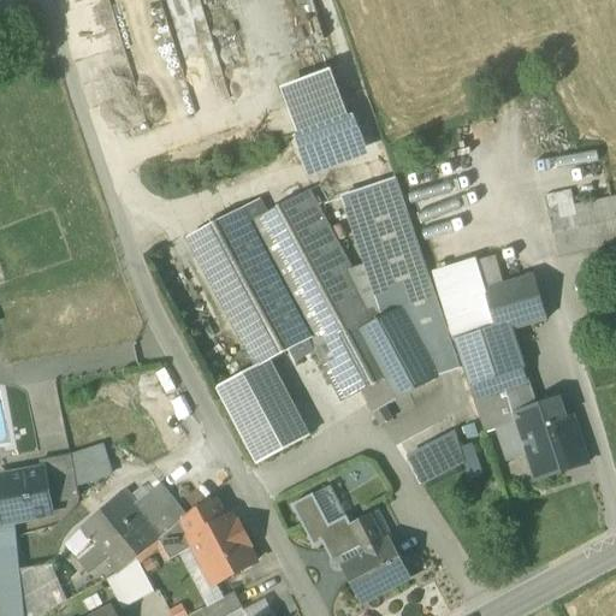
[(282,89),(288,105),(336,87),(330,71),(282,89)]
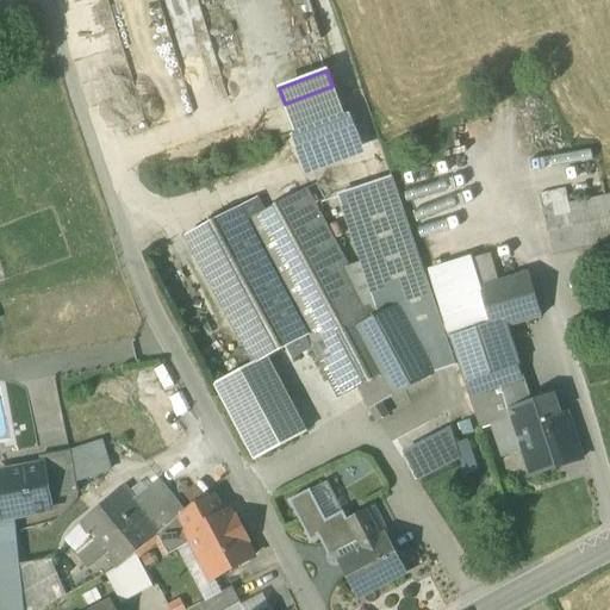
[(285,104),(297,135),(344,117),(332,86),(285,104)]
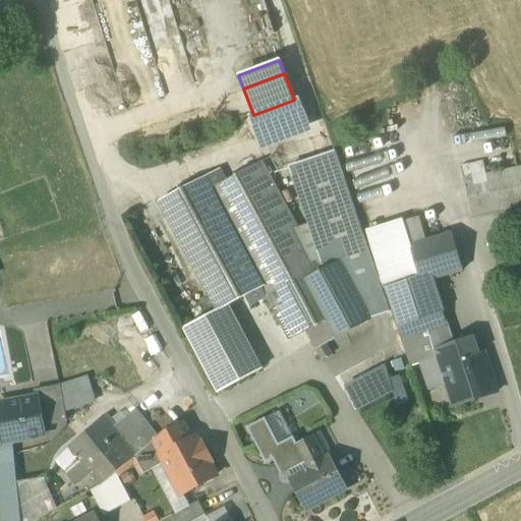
[(294,100),(253,115),(248,117),(261,151),(311,132),(298,98),(294,100)]
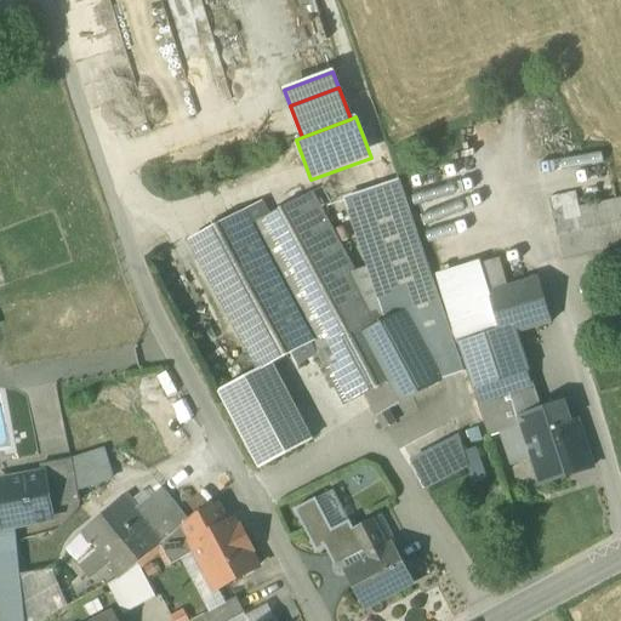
[(382,303),(374,306),(382,323),(402,312),(438,380),(461,371),(397,182),(347,199),(369,266),(382,303)]
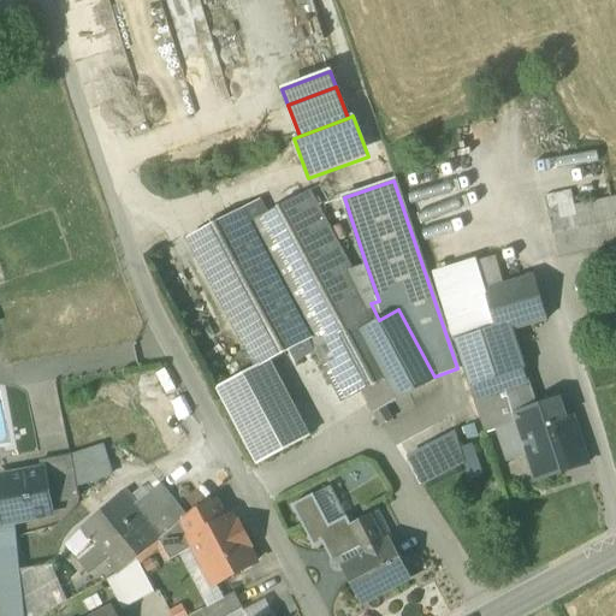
[(311,191),(267,214),(247,225),(314,353),(356,330),(357,331),(379,320),(371,303),(351,268),(318,206),(311,191)]
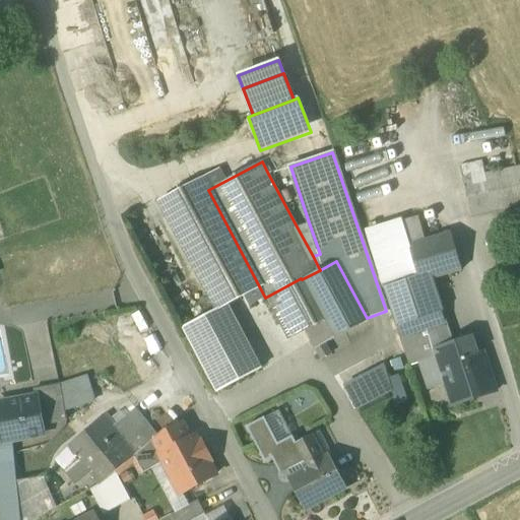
[(481,161),(457,166),(467,215),(519,204),(519,165),(483,173),(481,161)]
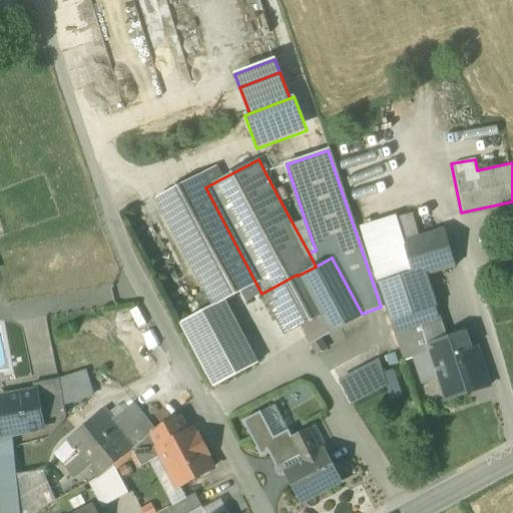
[(157,199),(213,306),(223,301),(239,293),(245,303),(262,294),(205,187),(222,178),(217,168),(157,199)]
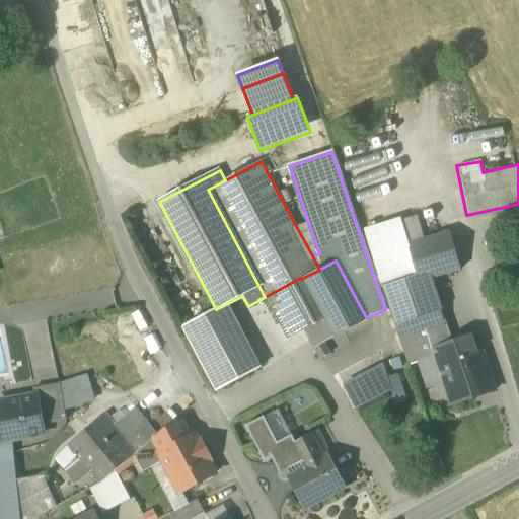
[(416,218),(400,223),(418,277),(432,272),(433,278),(461,270),(449,233),(424,241),(416,218)]
